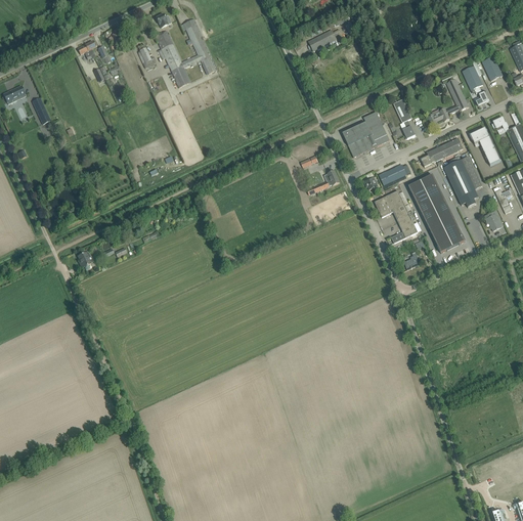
[(162,12),(162,11),(159,13),(159,14),(156,15),(160,26),(171,20),(167,13),(164,15),(163,12),(162,12)]
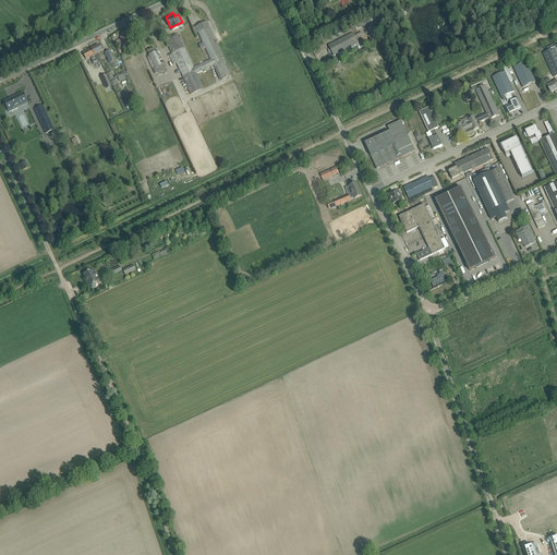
[(195,23),(210,57),(212,60),(222,55),(206,19),(195,23)]
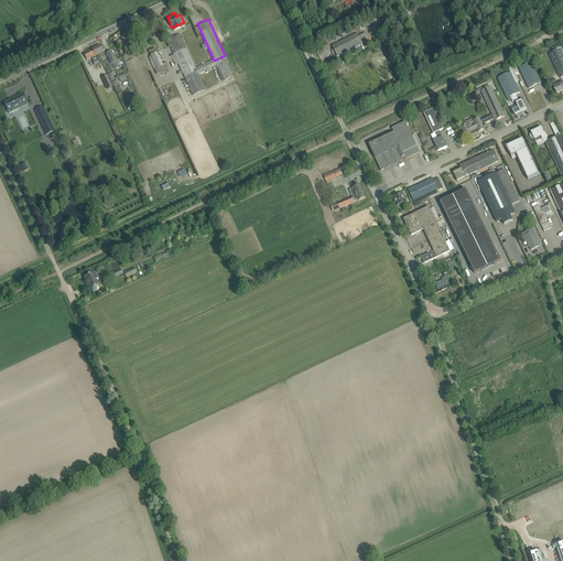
[(377,22),(370,25),(378,39),(383,35),(377,22)]
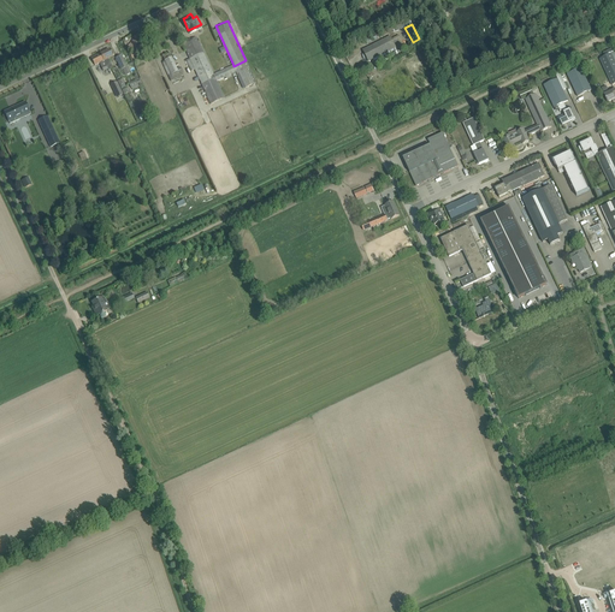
[(367,58),(395,45),(389,34),(362,47),(367,58)]
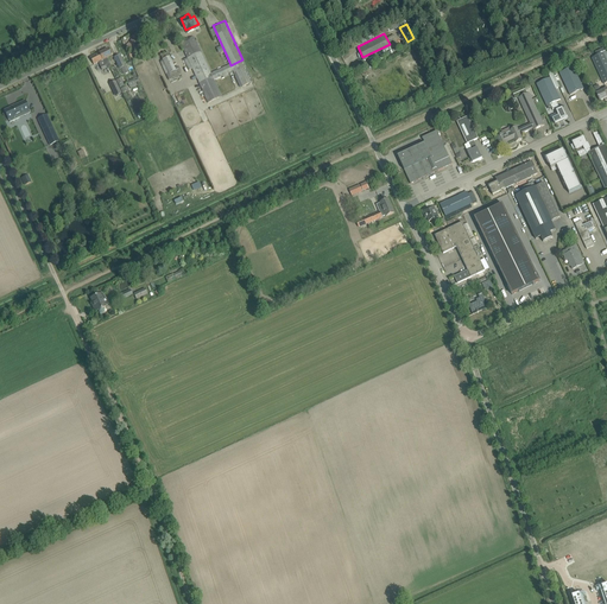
[(128,37),(125,43),(130,46),(136,39),(131,35),(130,37),(128,37)]
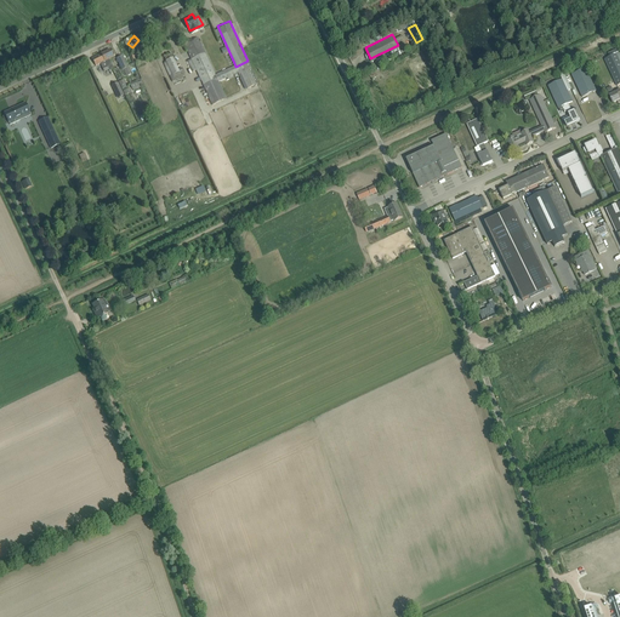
[(214,72),(197,35),(183,41),(191,56),(187,57),(192,68),(195,67),(211,101),(225,95),(217,79),(237,69),(235,67),(234,63),(214,72)]
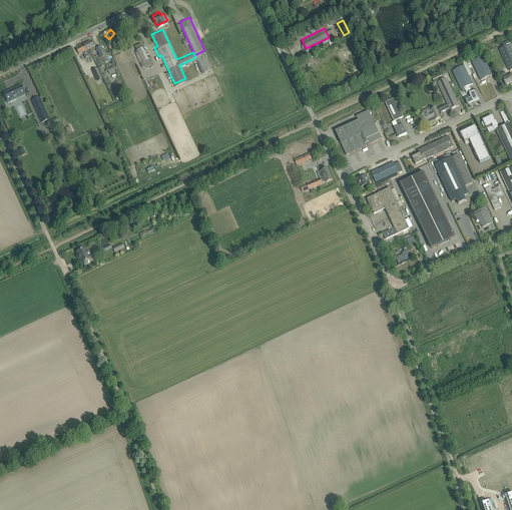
[(82,42),(88,54),(89,56),(93,54),(89,46),(92,44),(94,43),(92,38),(90,39),(89,38),(82,42)]
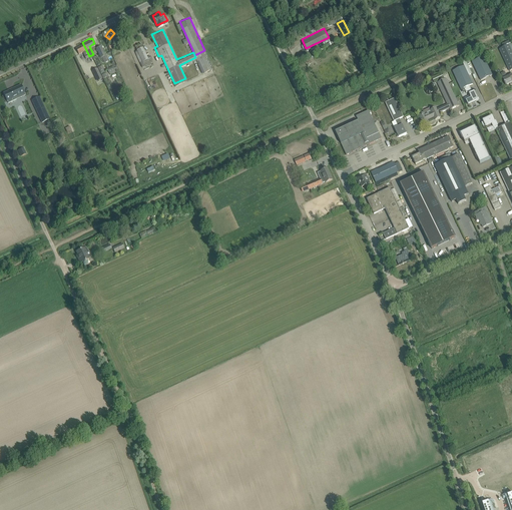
[(85,56),(88,54),(82,42),(74,45),(77,52),(81,50),(85,56)]
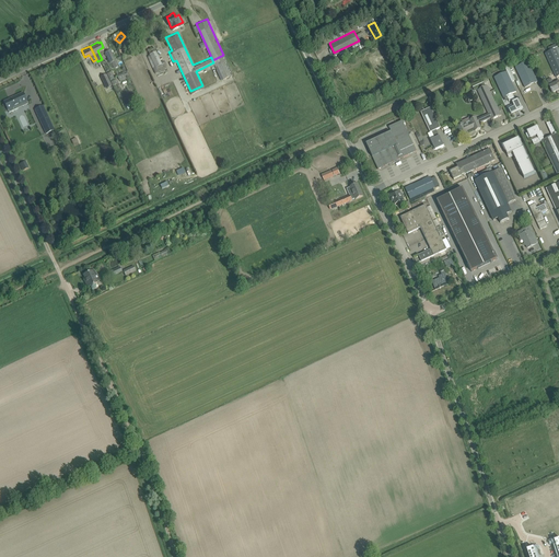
[(159,58),(154,49),(153,46),(147,48),(149,53),(147,54),(154,70),(166,65),(163,58),(161,59),(161,57),(159,58)]
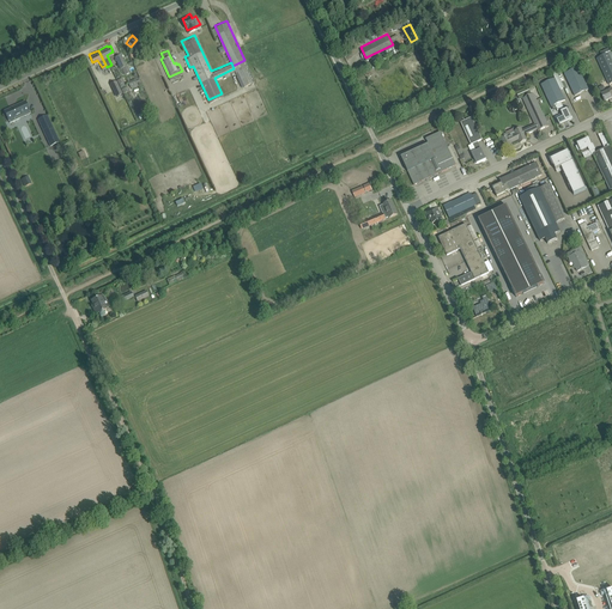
[(609,81),(611,79),(611,61),(607,50),(597,55),(609,81)]
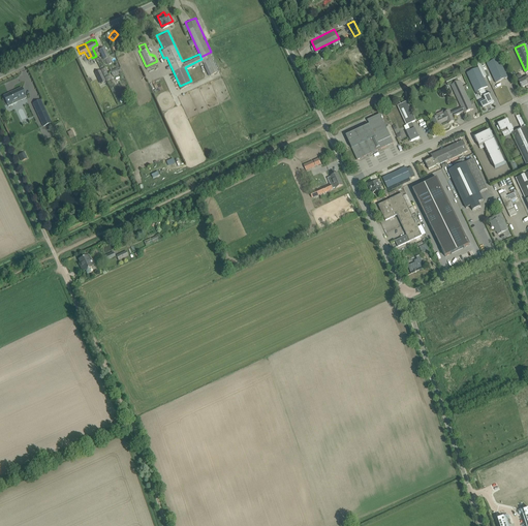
[(109,52),(106,52),(103,45),(98,48),(102,57),(104,56),(105,58),(107,62),(111,61),(109,56),(110,55),(109,52)]
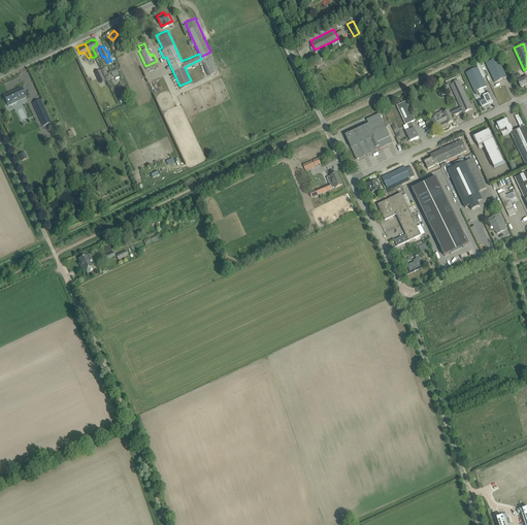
[(208,73),(218,68),(219,68),(210,52),(200,57),(201,59),(208,73)]
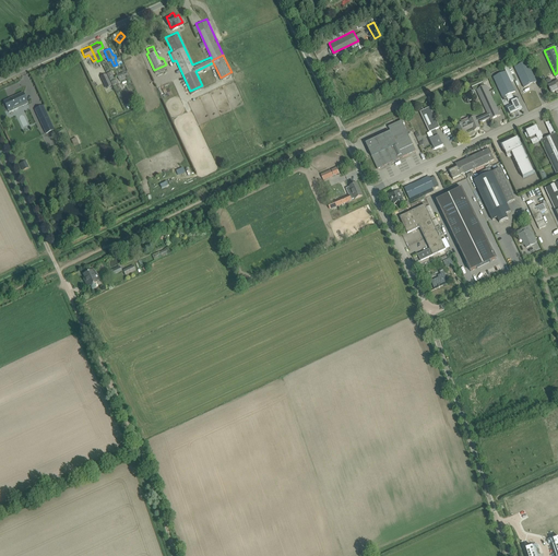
[(523,84),(535,79),(526,59),(513,64),(523,84)]
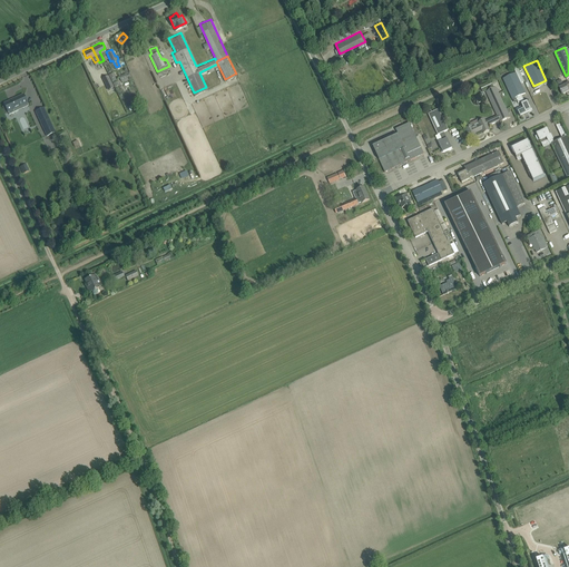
[(514,95),(520,93),(525,90),(514,70),(502,76),(511,96),(514,95)]
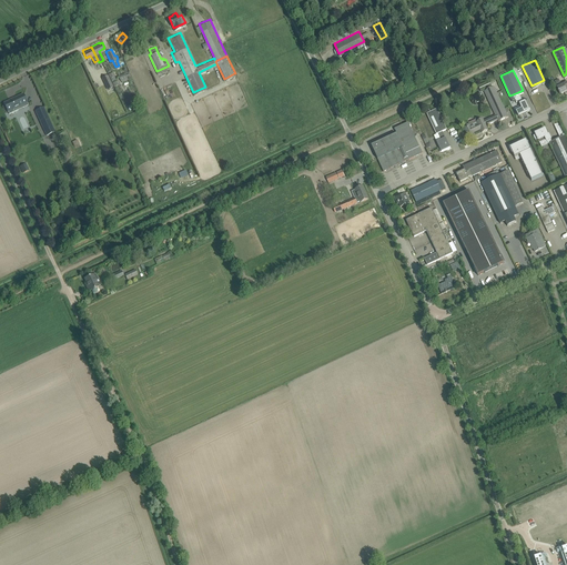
[(110,80),(107,72),(101,76),(104,83),(110,80)]
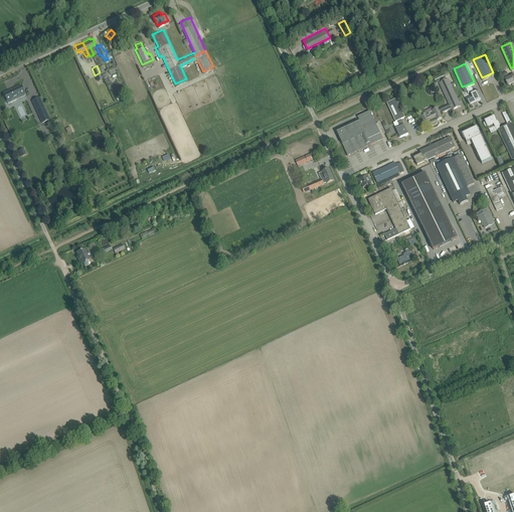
[(513,78),(513,74),(513,72),(508,74),(507,73),(503,75),(507,82),(511,81),(511,82),(513,80),(513,79),(513,78)]
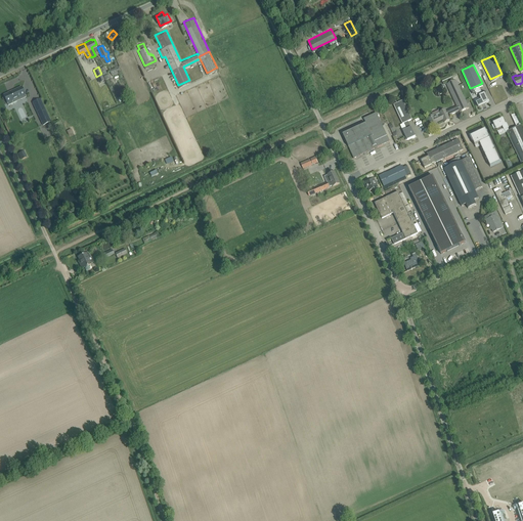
[(455,103),(458,107),(459,110),(468,105),(455,78),(445,82),(455,103)]
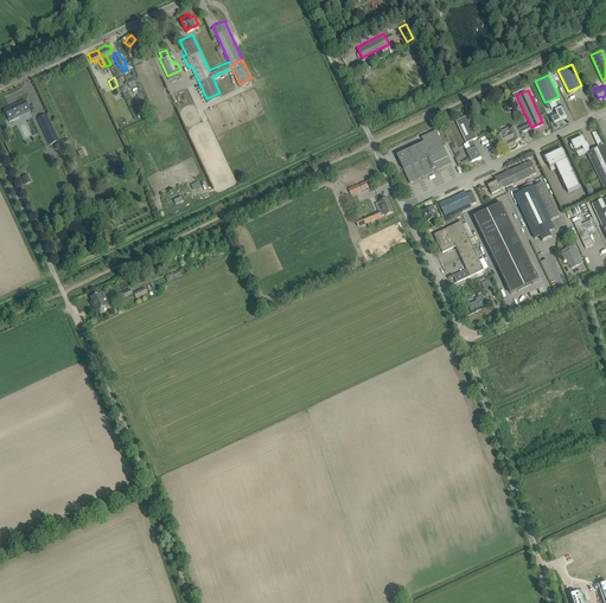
[(18,111),(29,107),(24,97),(4,107),(8,119),(19,114),(18,111)]
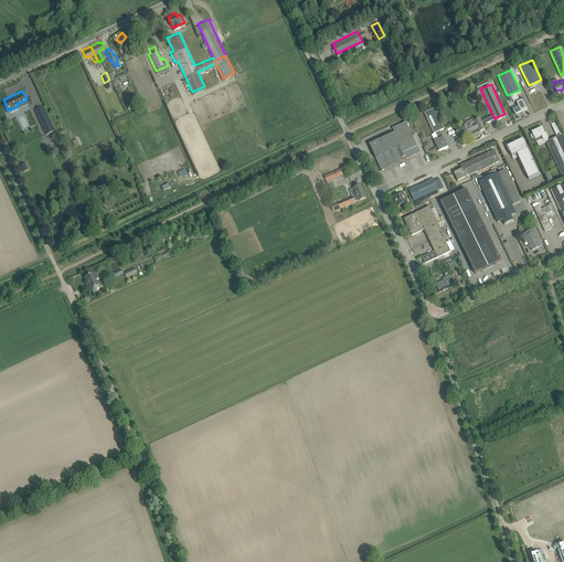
[(517,103),(510,105),(511,108),(512,107),(514,113),(515,113),(515,112),(523,108),(523,107),(525,106),(522,97),(519,98),(515,92),(510,94),(512,99),(514,98),(515,101),(517,103)]
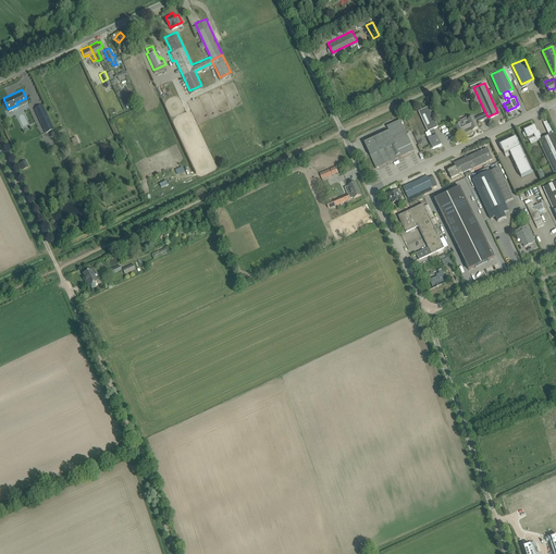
[(45,130),(52,126),(41,102),(34,106),(45,130)]
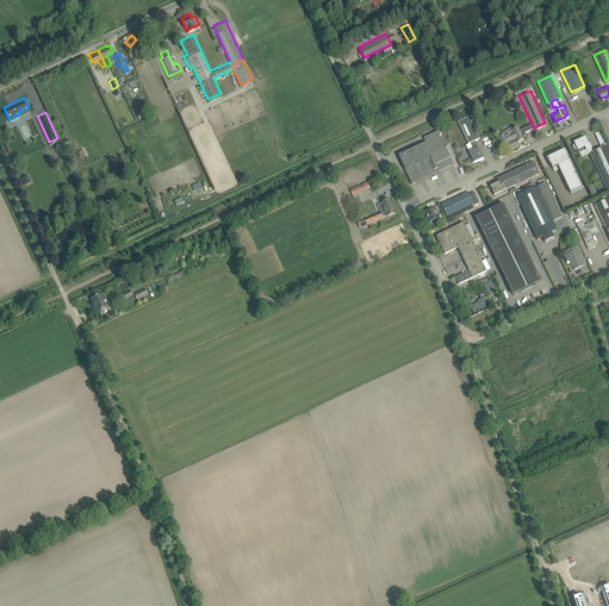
[(483,156),(477,145),(474,138),(479,136),(468,113),(458,119),(467,141),(470,141),(472,148),(468,149),(471,156),(470,156),(472,160),(473,160),(483,156)]
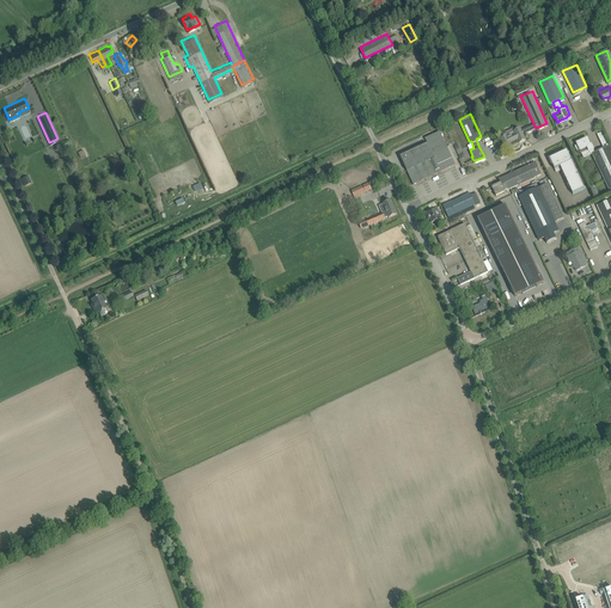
[(535,126),(532,121),(520,127),(519,124),(513,128),(513,130),(506,134),(505,131),(499,134),(505,147),(511,143),(509,142),(518,139),(518,140),(525,137),(523,131),(535,126)]
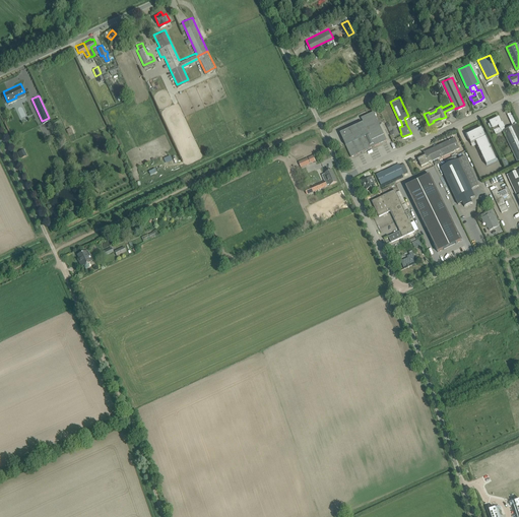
[(366,126),(378,121),(373,110),(361,115),(363,120),(366,126)]
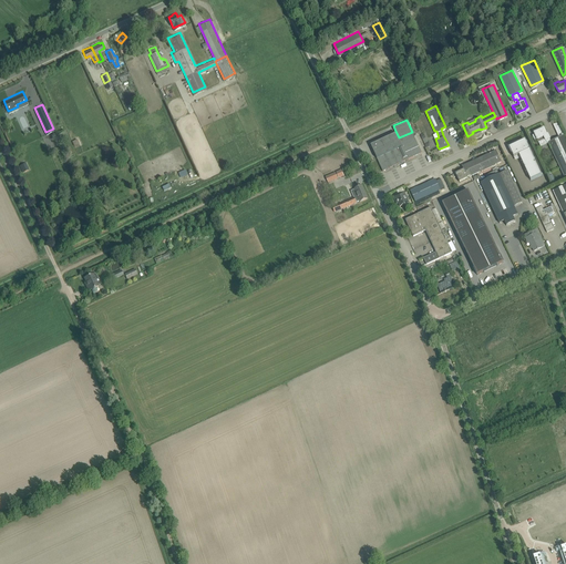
[(546,132),(543,125),(533,130),(534,131),(531,132),(534,139),(536,137),(537,140),(544,136),(546,141),(547,140),(555,159),(556,159),(563,174),(565,172),(565,139),(563,133),(564,133),(563,132),(549,139),(547,132),(546,132)]
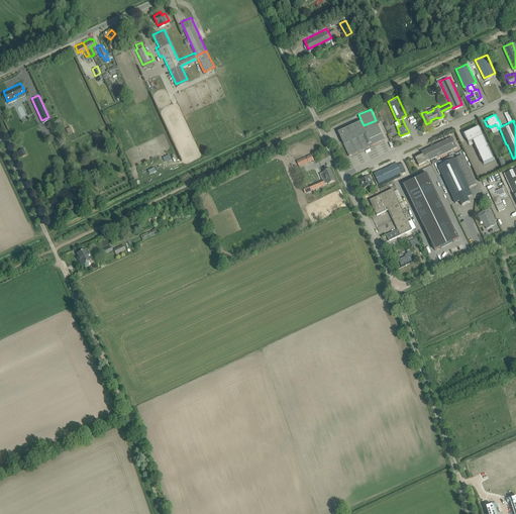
[(366,131),(364,125),(360,119),(354,122),(359,134),(363,132),(366,131)]
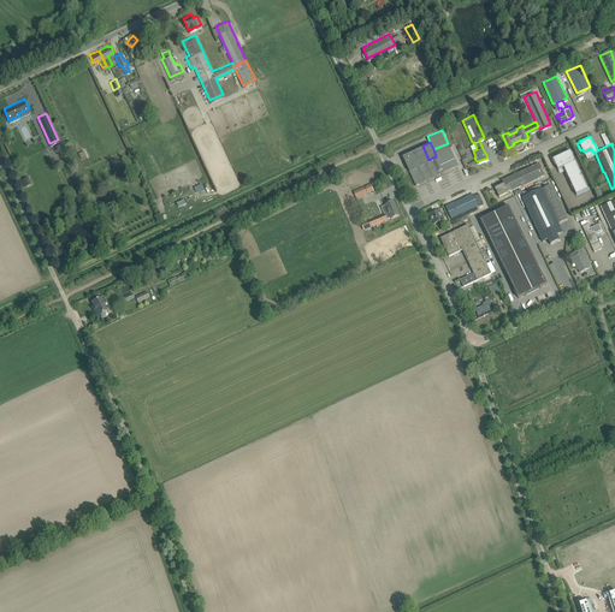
[(436,165),(455,156),(448,143),(433,149),(436,156),(432,158),(436,165)]
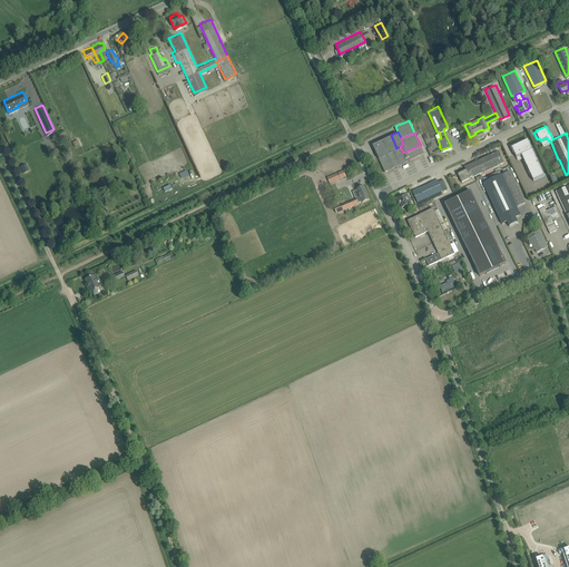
[(389,152),(393,149),(396,148),(391,135),(383,138),(389,152)]
